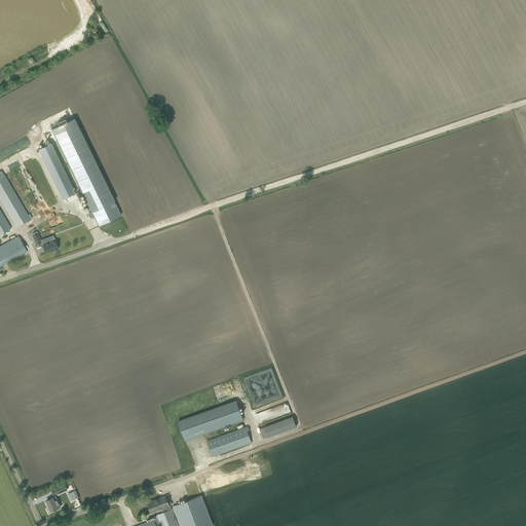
[(94,217),(99,226),(121,215),(74,118),(67,121),(65,119),(58,122),(59,125),(51,128),(68,163),(66,163),(68,168),(70,167),(90,210),(89,210),(91,213),(87,214),(90,219),(94,217)]
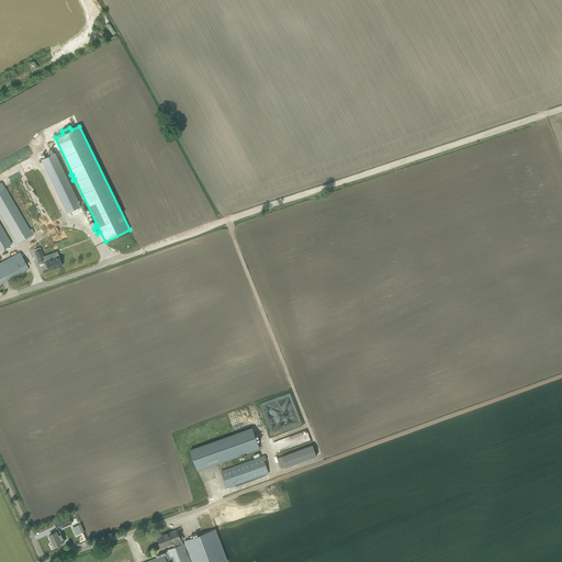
[(51,155),(41,159),(67,213),(77,208),(78,209),(81,208),(80,206),(55,155),(57,154),(56,153),(55,153),(54,153),(53,152),(49,154),(51,155)]
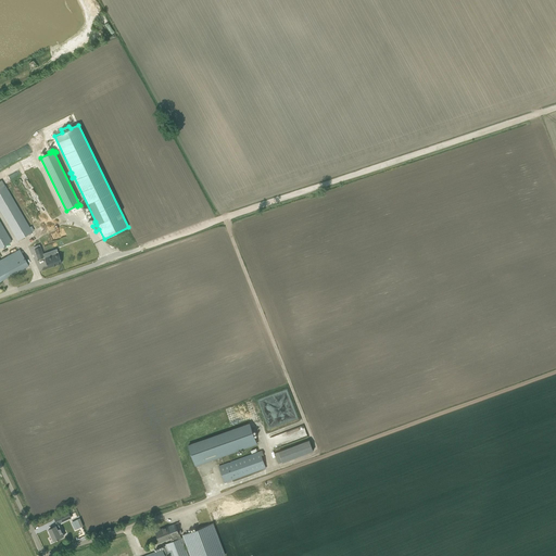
[(29,227),(4,185),(0,187),(0,211),(17,240),(34,230),(32,226),(29,227)]
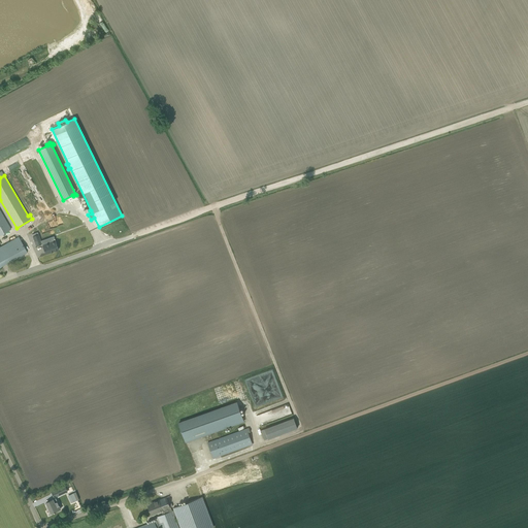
[(0,235),(11,229),(0,210),(0,235)]
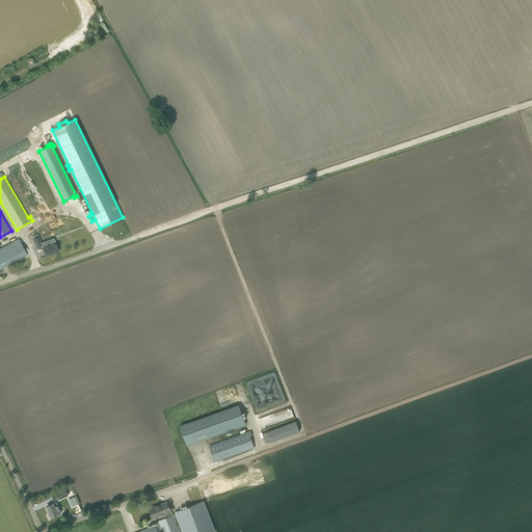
[(42,246),(38,236),(32,238),(36,248),(42,246)]
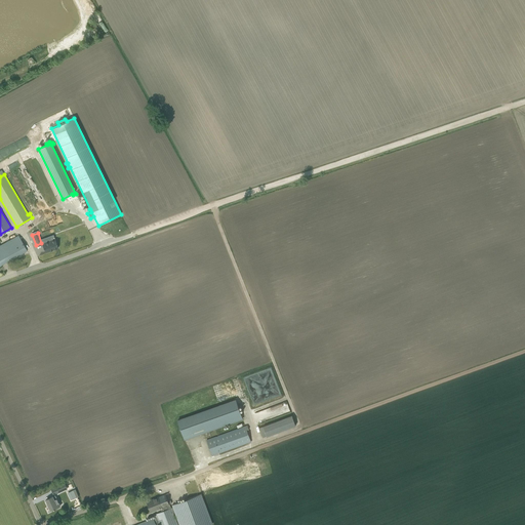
[(0,266),(27,250),(18,236),(0,245),(0,266)]
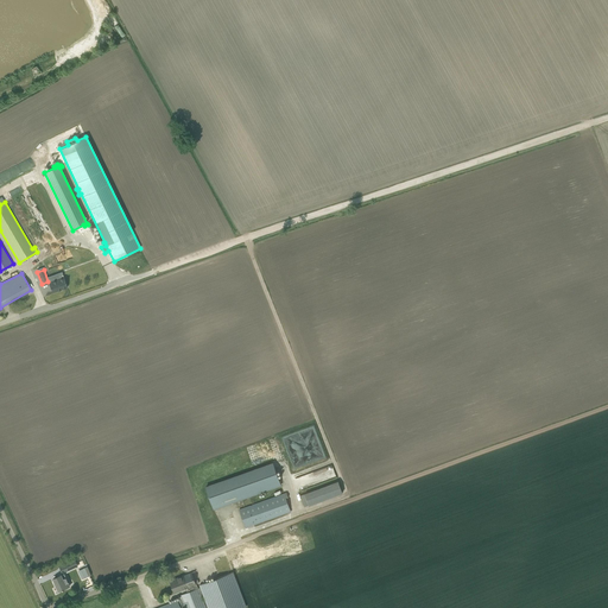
[(68,287),(63,277),(49,283),(52,292),(68,287)]
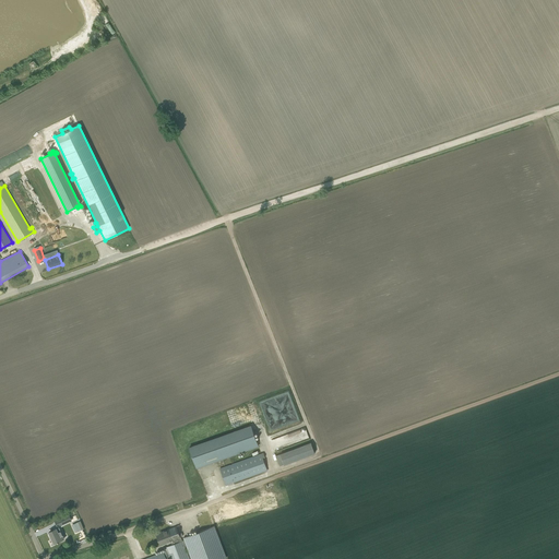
[(197,467),(258,445),(251,425),(189,447),(197,467)]
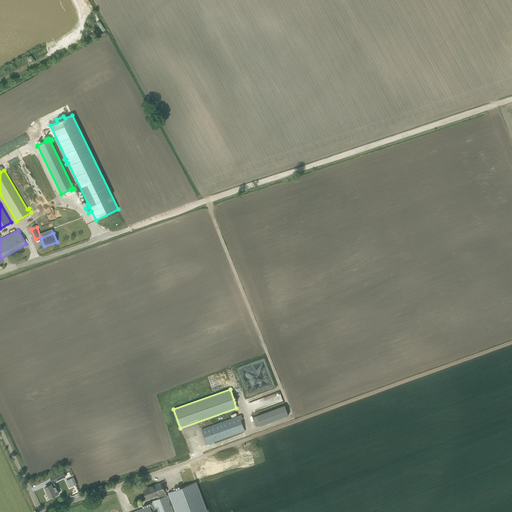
[(256,427),(288,415),(285,405),(253,417),(256,427)]
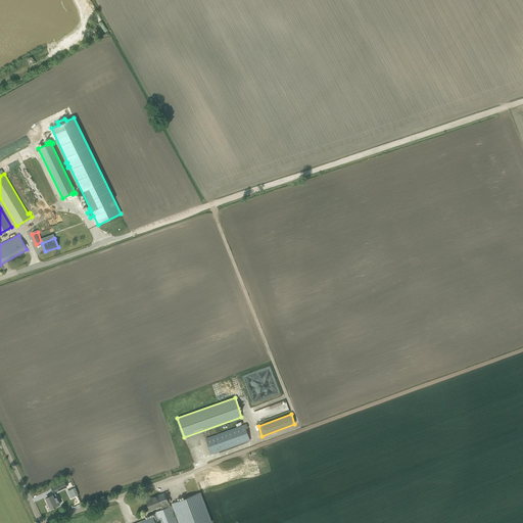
[(250,440),(244,424),(205,438),(211,454),(250,440)]
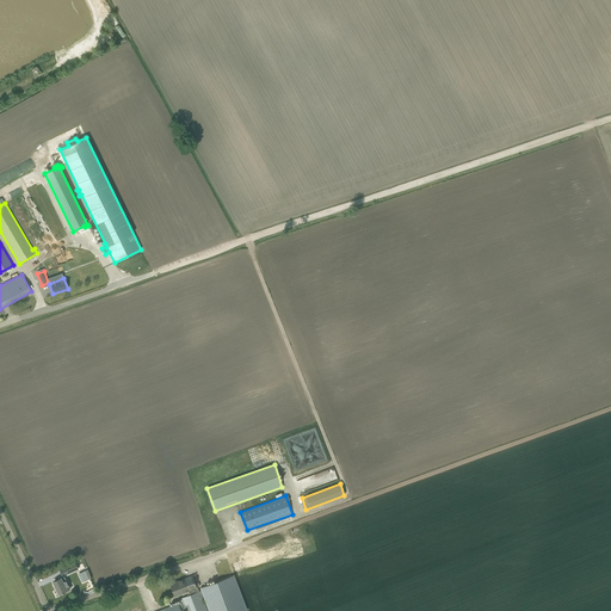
[(257,565),(253,566),(255,571),(267,566),(263,554),(260,548),(257,549),(260,559),(254,561),(257,565)]
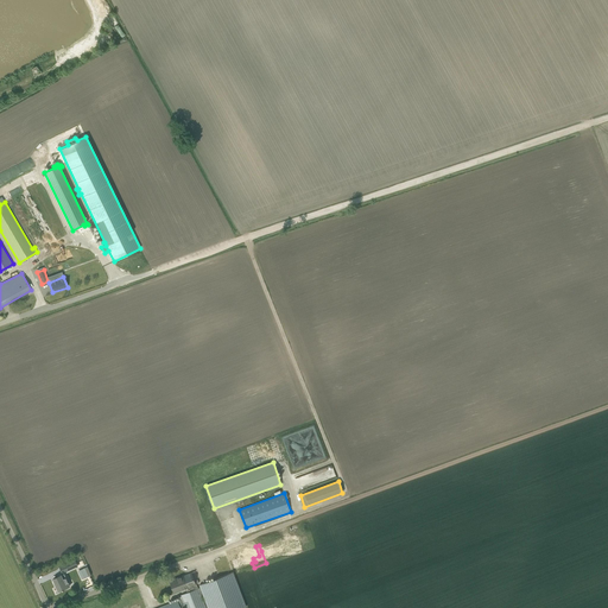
[(68,563),(59,567),(62,572),(71,569),(78,567),(75,559),(68,563)]
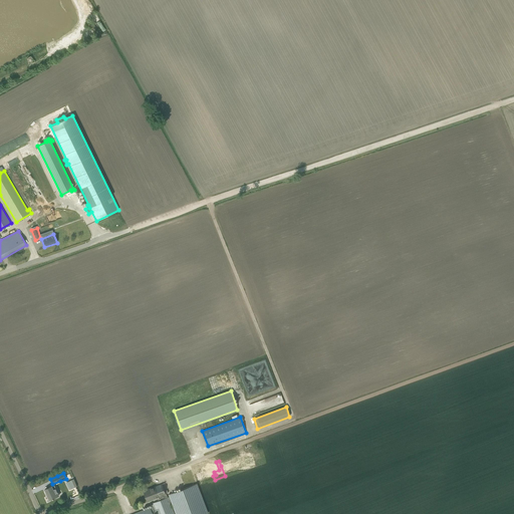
[(68,489),(76,486),(73,479),(65,482),(68,489)]
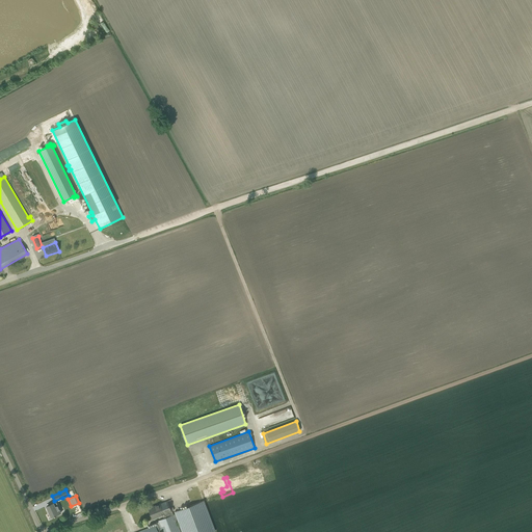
[(175,512),(176,516),(177,520),(181,531),(213,531),(215,531),(204,501),(175,512)]
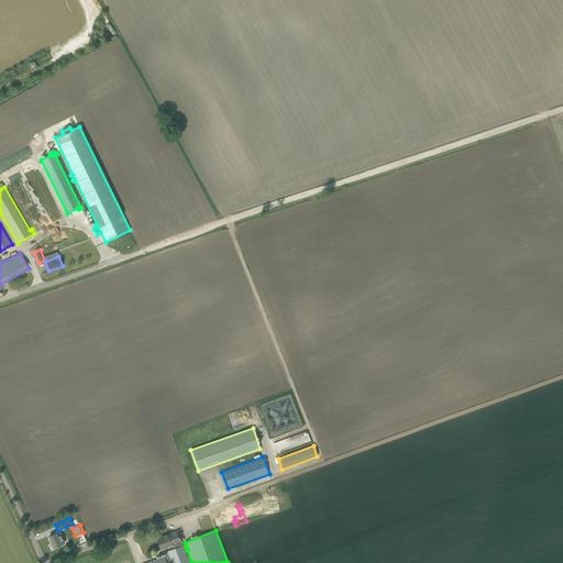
[(53,547),(54,547),(55,548),(57,545),(58,547),(59,545),(58,545),(65,542),(59,531),(50,536),(53,543),(52,543),(53,547)]
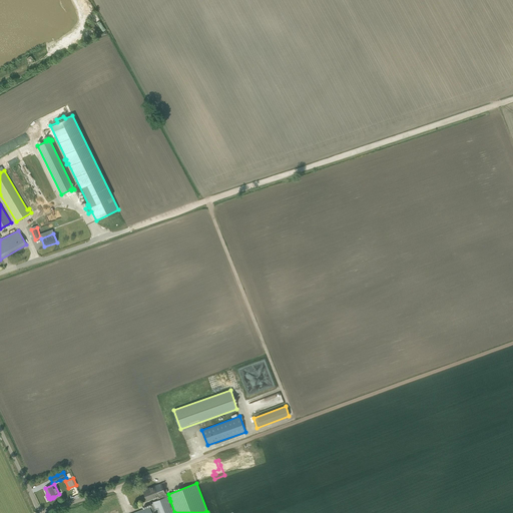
[(151,512),(152,512),(155,511),(155,512),(172,512),(169,501),(170,501),(169,498),(168,499),(162,485),(155,488),(154,486),(143,491),(147,500),(156,496),(157,500),(152,502),(153,505),(132,512),(151,512)]
